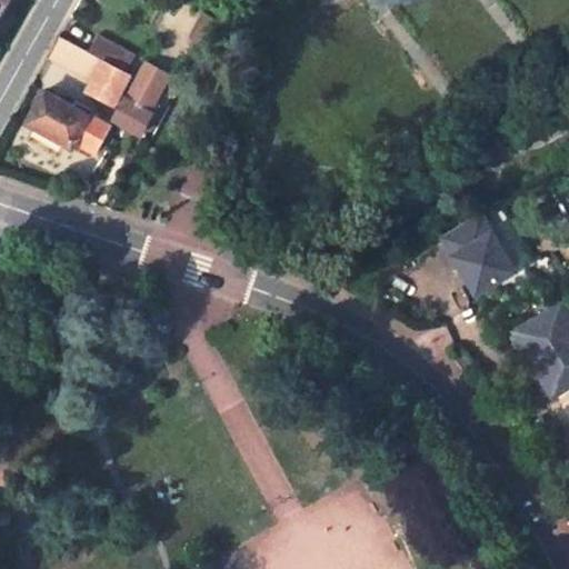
[(181,0),(163,0),(146,30),(151,32),(191,55),(213,18),(181,0)]
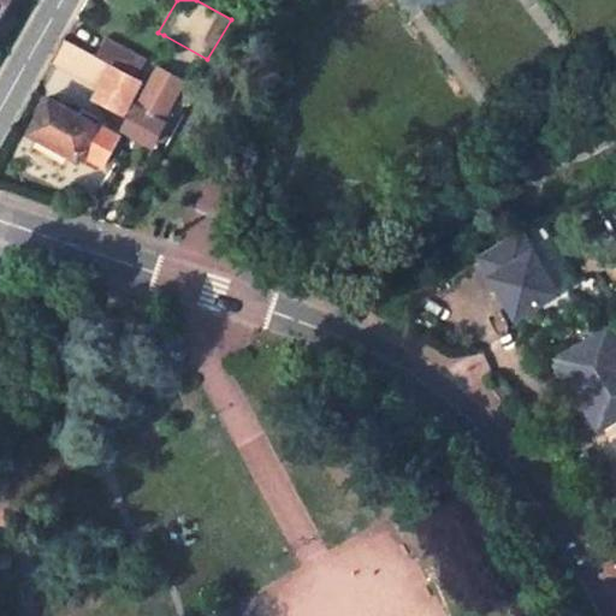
[(104,40),(94,57),(64,41),(54,58),(101,84),(93,98),(124,114),(140,82),(135,80),(146,63),(104,40)]
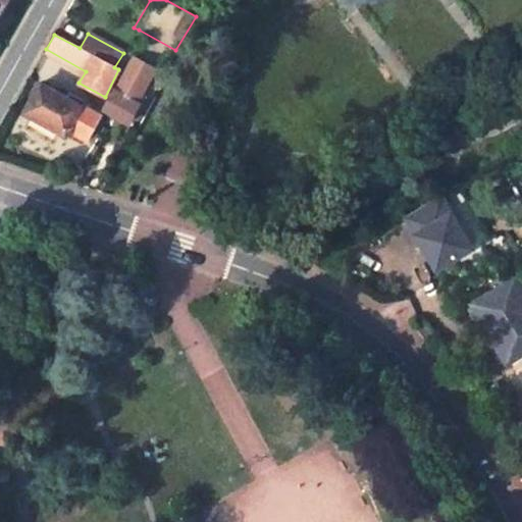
[(136,59),(106,112),(126,123),(141,100),(139,99),(149,82),(160,89),(167,76),(136,59)]
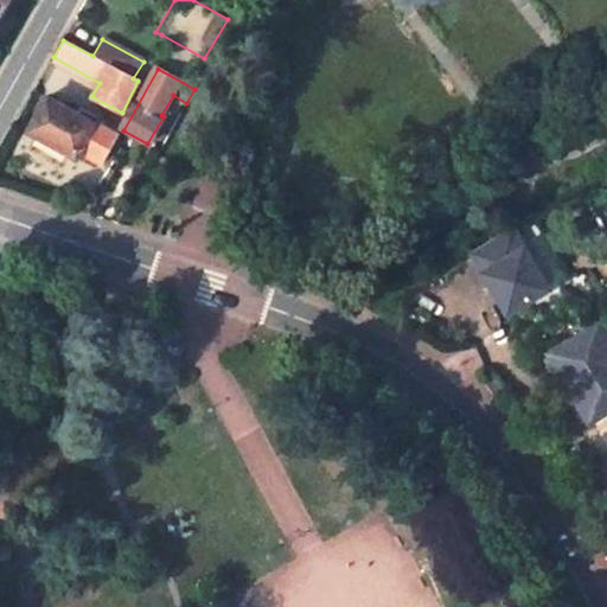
[(115,135),(48,97),(29,132),(78,159),(81,154),(100,164),(115,135)]
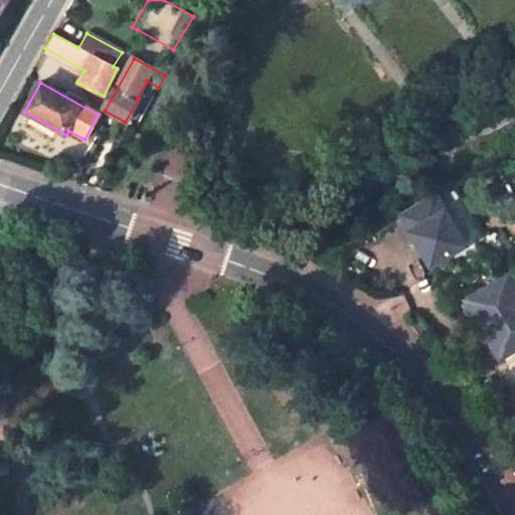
[(432,267),(466,245),(434,193),(398,214),(432,267)]
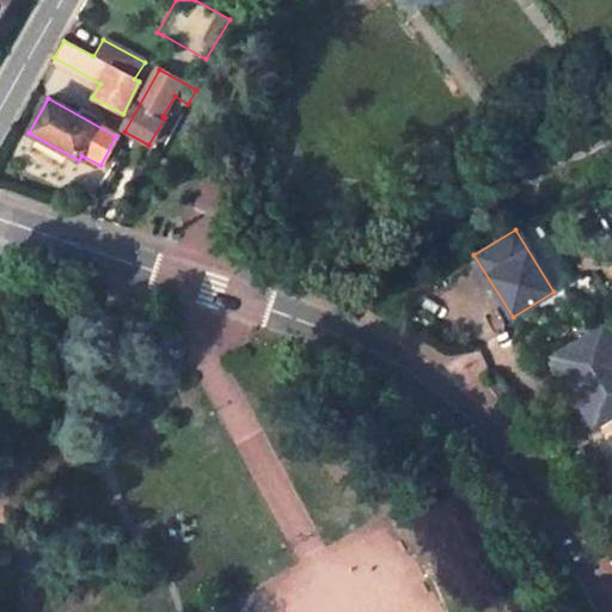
[(594,423),(611,411),(611,346),(603,330),(557,357),(594,423)]
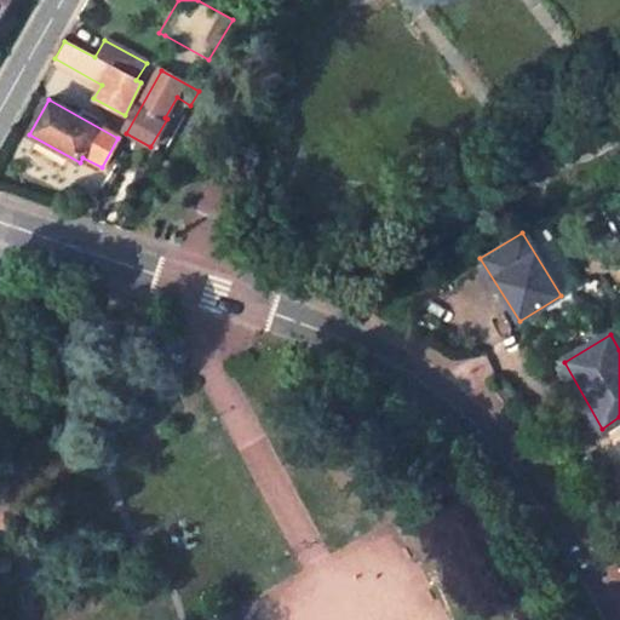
All buildings are outlined.
